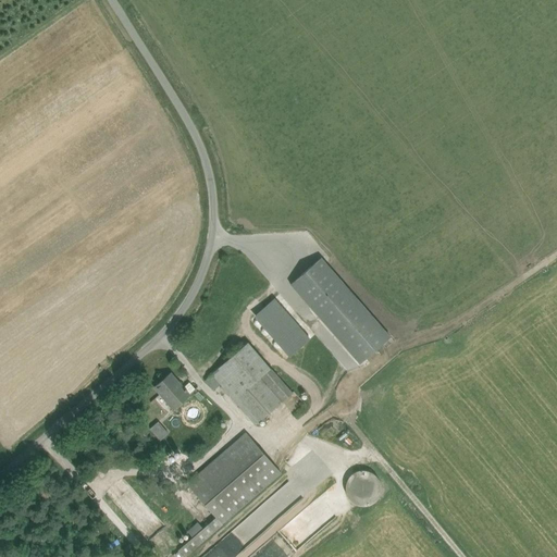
[(349,289),(329,265),(321,258),(291,284),(312,308),(318,304),(366,358),(391,337),(349,289)]
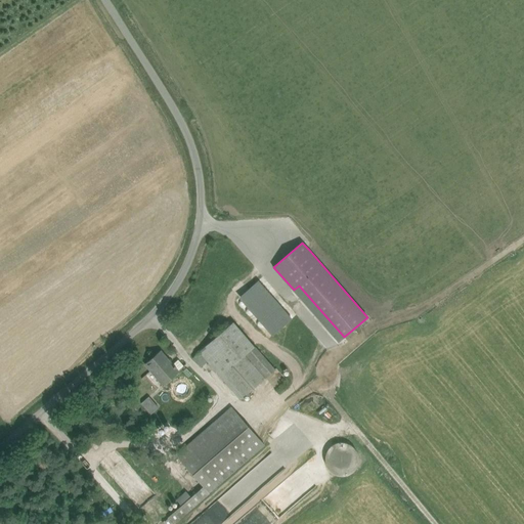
[(292,318),(259,278),(239,296),(272,335),(292,318)]
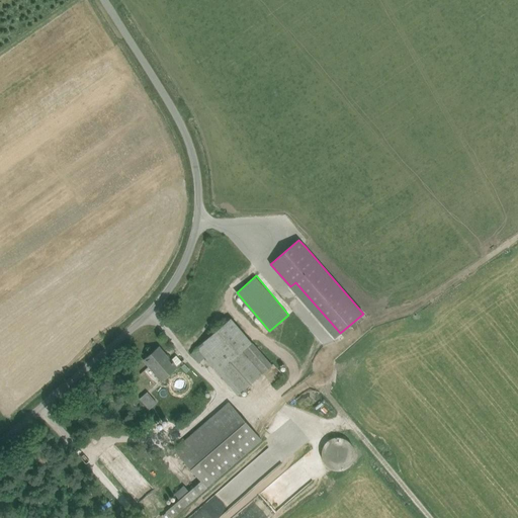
[(262,373),(243,351),(240,354),(219,329),(196,348),(197,348),(205,357),(218,372),(238,396),(262,373)]
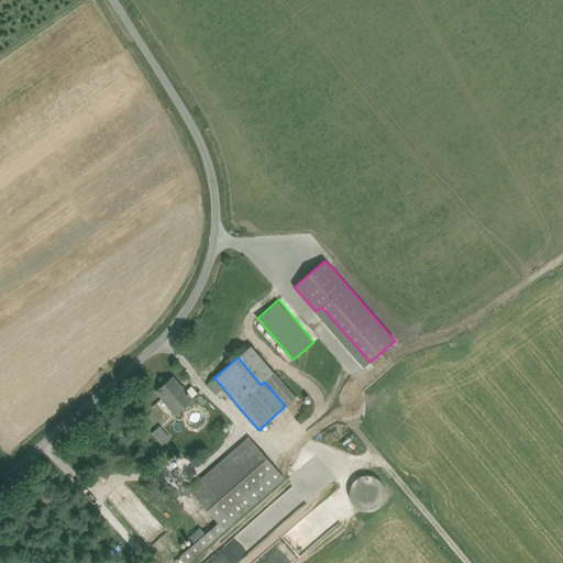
[(191,386),(186,392),(173,377),(156,392),(164,400),(175,412),(173,415),(174,415),(198,394),(191,386)]
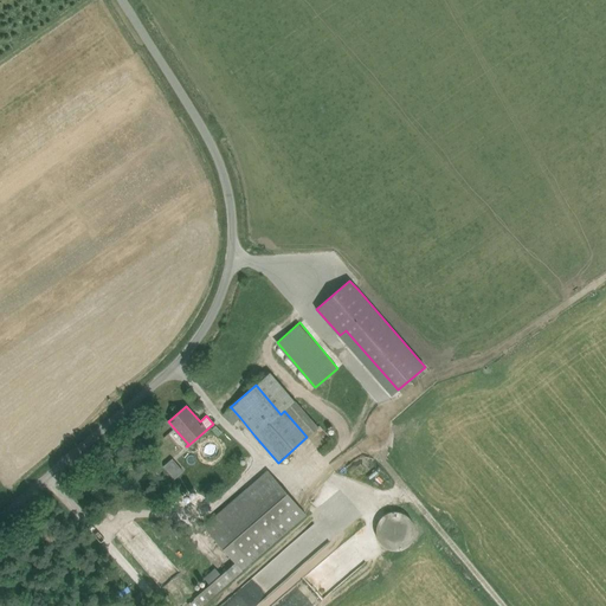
[(184,471),(180,466),(171,475),(174,479),(184,471)]
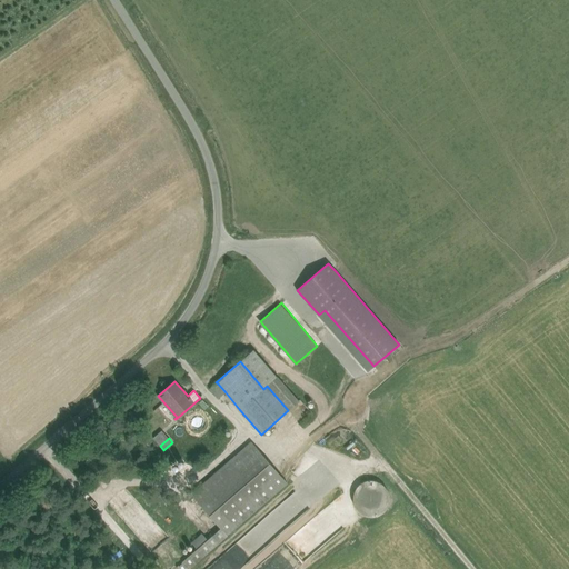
[(190,568),(288,483),(251,441),(190,493),(221,529),(176,568),(190,568)]
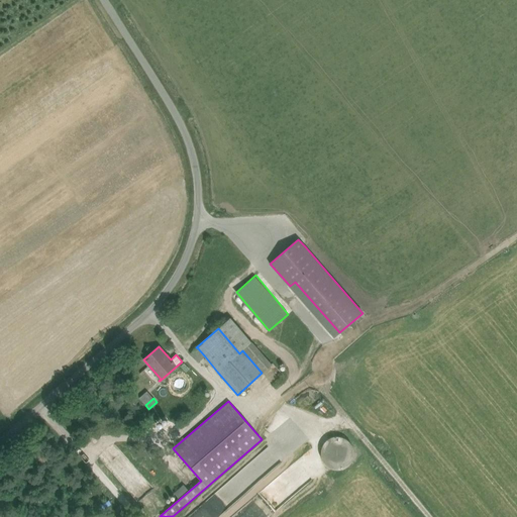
[(174,493),(179,498),(188,490),(184,485),(174,493)]
